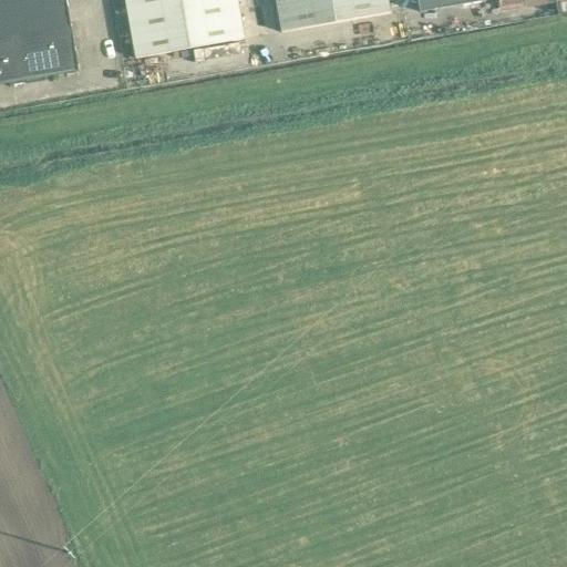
[(0,0),(0,39),(72,27),(66,0),(0,0)]
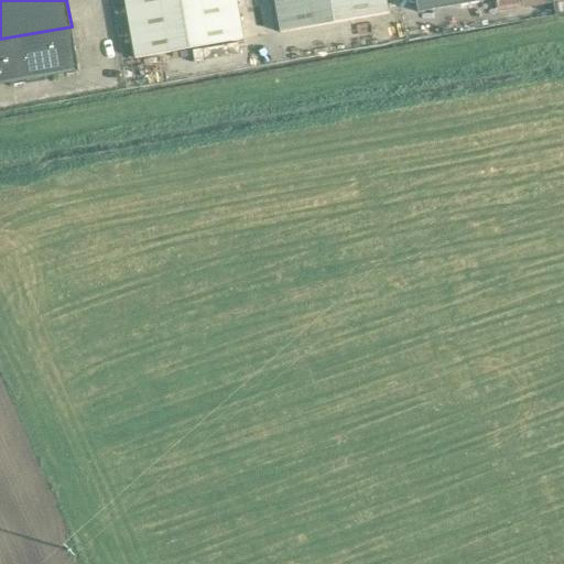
[(236,0),(125,0),(136,58),(243,40),(236,0)]
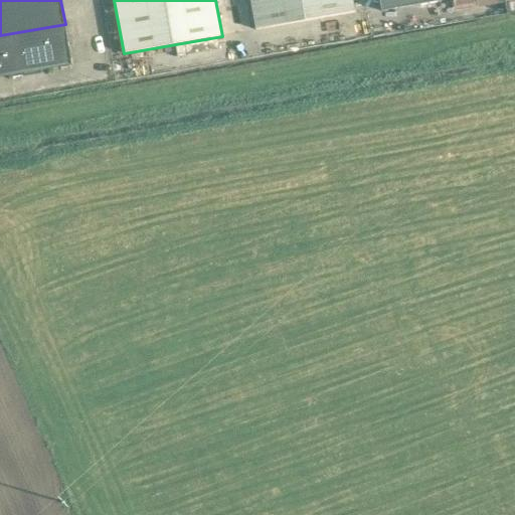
[(355,13),(352,0),(250,0),(256,30),(355,13)]
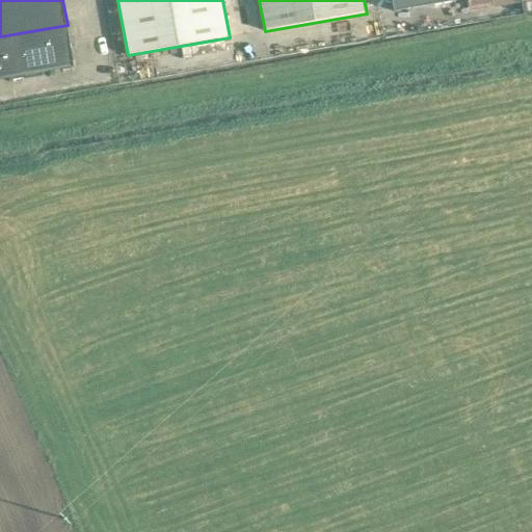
[(392,0),(395,12),(463,0),(392,0)]
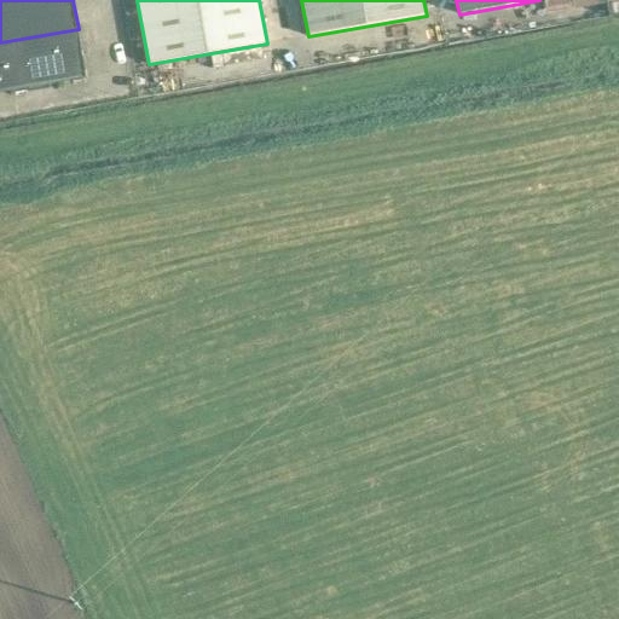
[(87,79),(79,29),(0,42),(0,93),(30,88),(32,92),(50,88),(50,85),(87,79)]
